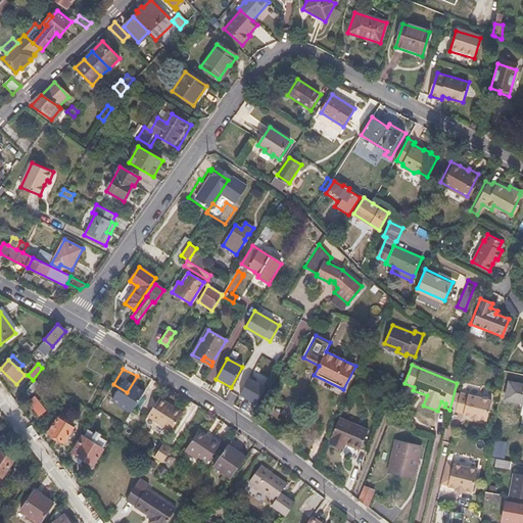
[(254,405),(265,387),(249,379),(239,396),(254,405)]
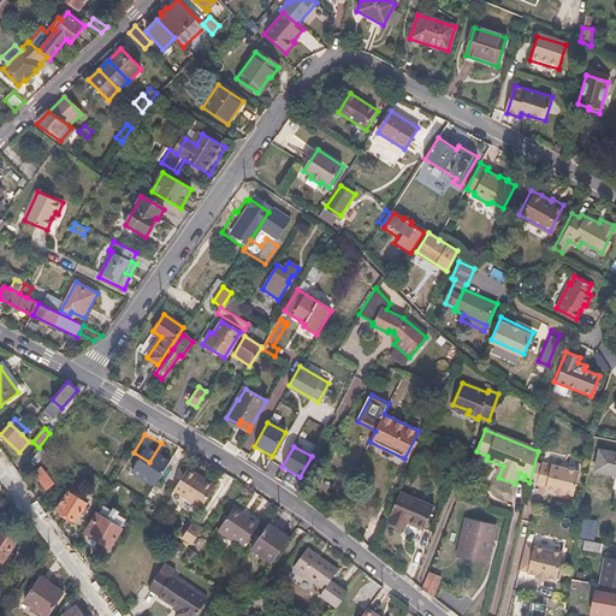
[(615,451),(599,449),(594,471),(615,474),(615,451)]
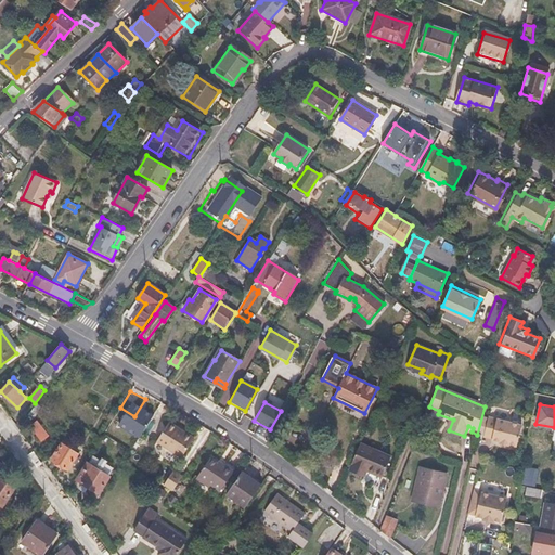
[(519,421),(513,420),(510,422),(489,417),(483,437),(492,439),(501,441),(500,443),(508,446),(510,443),(517,446),(521,425),(520,425),(519,421)]
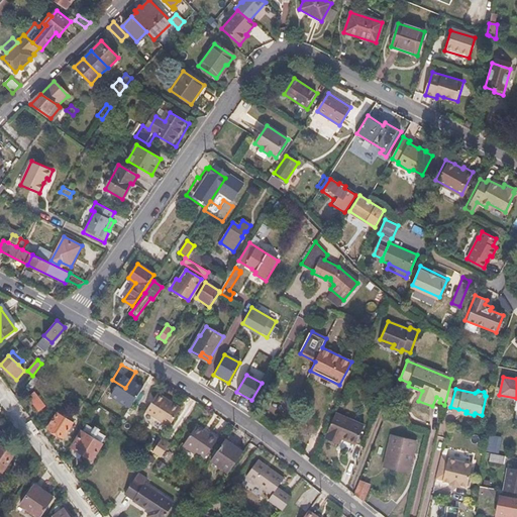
[(105,390),(100,398),(108,403),(113,395),(105,390)]
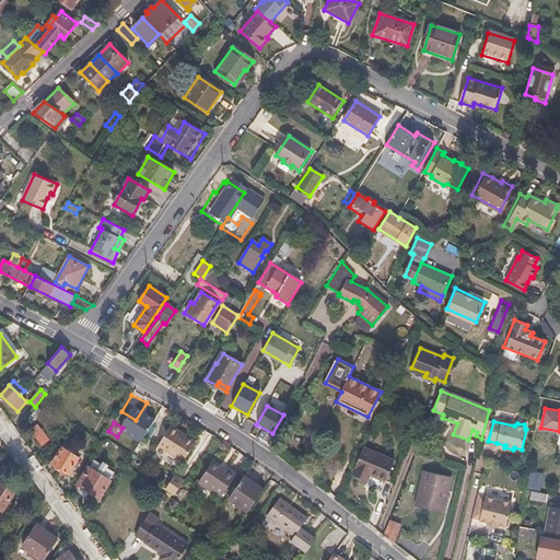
[(37,424),(31,430),(43,445),(49,440),(37,424)]
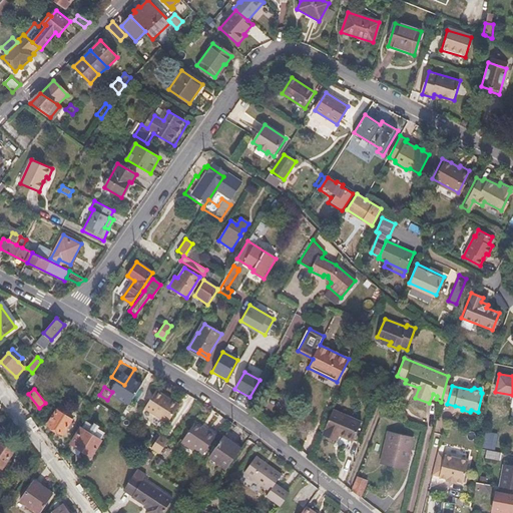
[(156,390),(144,408),(167,423),(179,405),(156,390)]
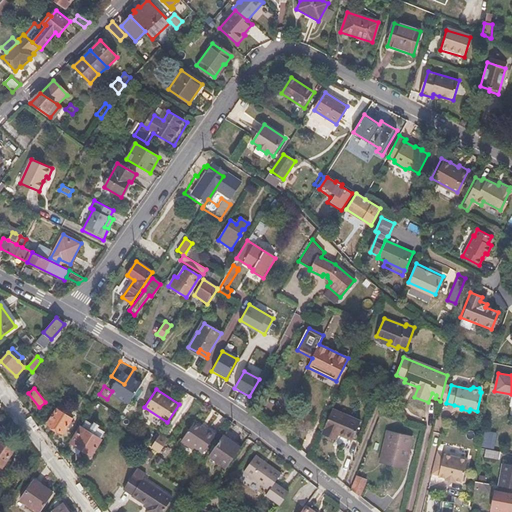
[(57,409),(48,423),(63,433),(72,419),(57,409)]
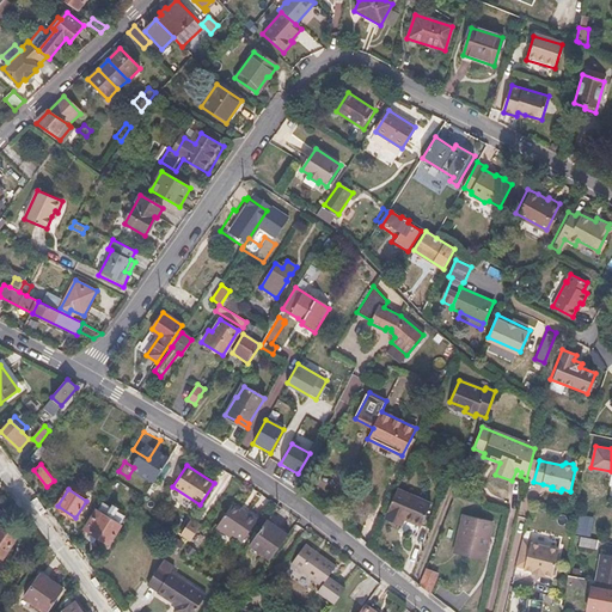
[(397,490),(385,518),(402,525),(404,519),(421,526),(430,505),(397,490)]
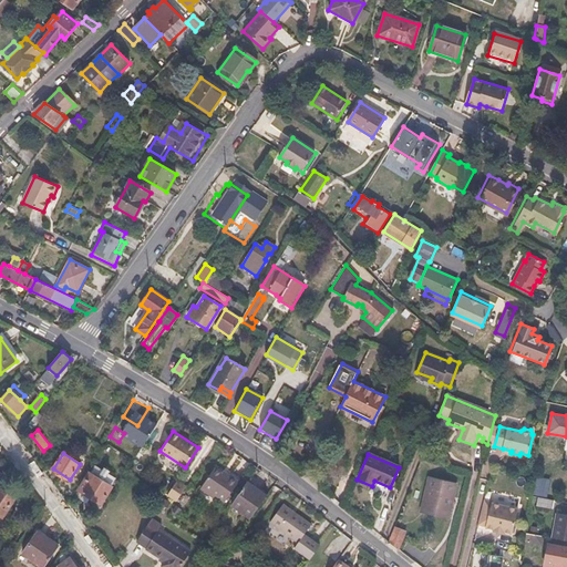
[(109,473),(103,468),(96,464),(91,473),(90,472),(79,490),(101,504),(112,486),(111,486),(116,477),(109,473)]
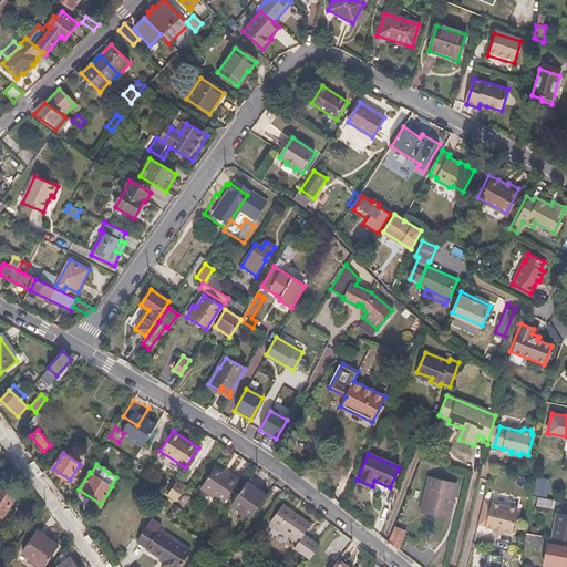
[(228,478),(222,473),(215,468),(202,486),(225,503),(239,482),(230,475),(228,478)]
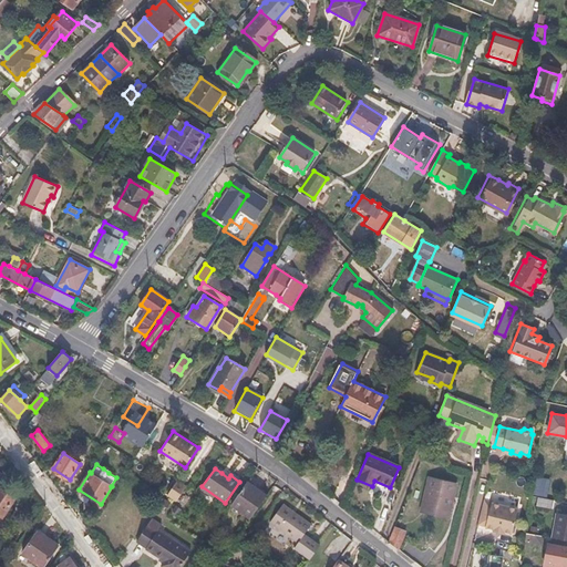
[(422,507),(449,514),(456,484),(428,477),(422,507)]
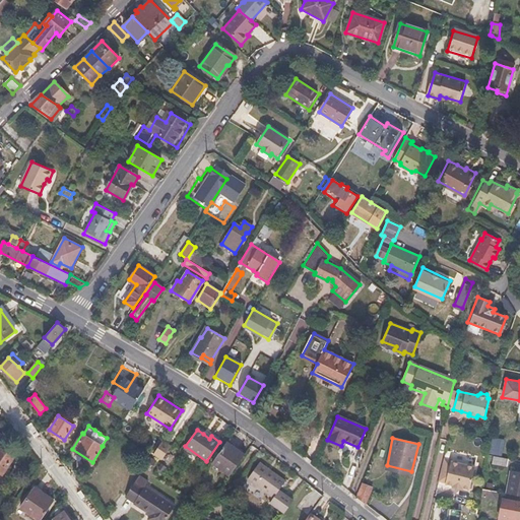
[(511,441),(492,438),(490,455),(508,458),(511,441)]
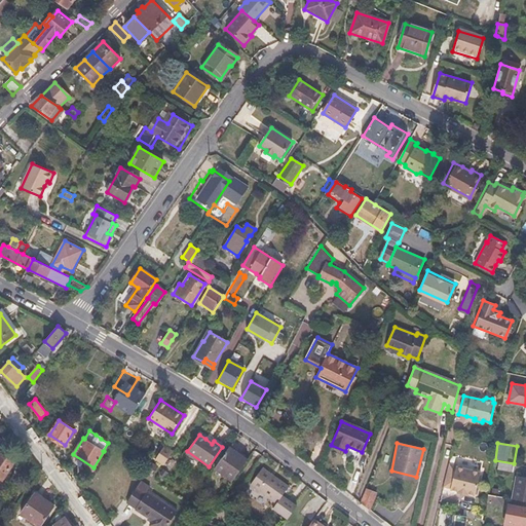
[(161,447),(154,457),(163,463),(171,453),(161,447)]
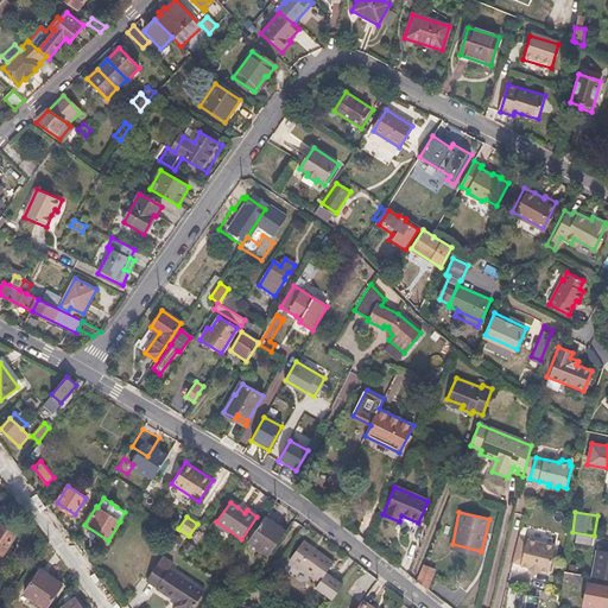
[(270,556),(284,534),(274,527),(277,525),(265,517),(251,538),(261,546),(260,549),(270,556)]
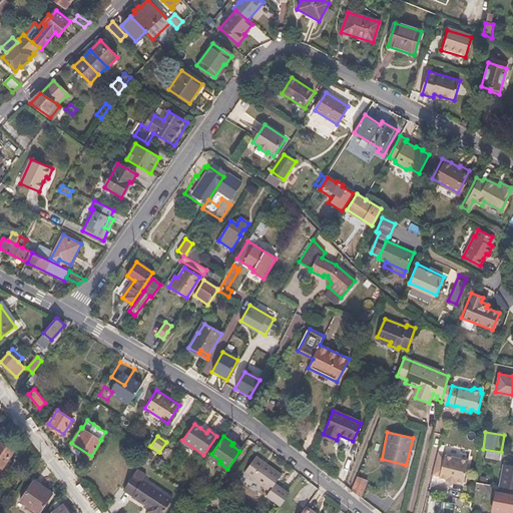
[(0,466),(3,468),(14,452),(0,442),(0,466)]
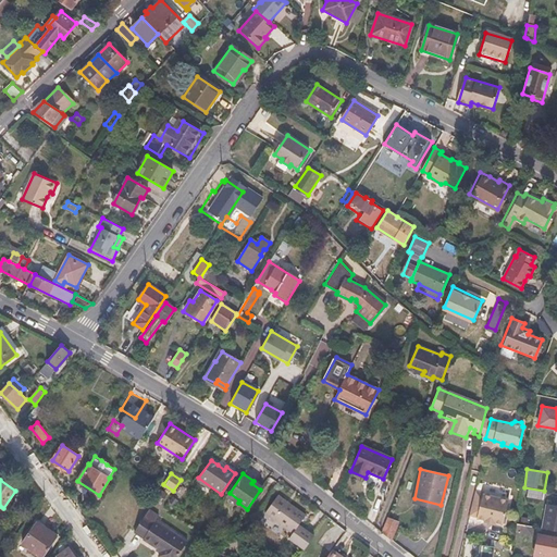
[(544,491),(529,489),(528,496),(543,499),(544,491)]
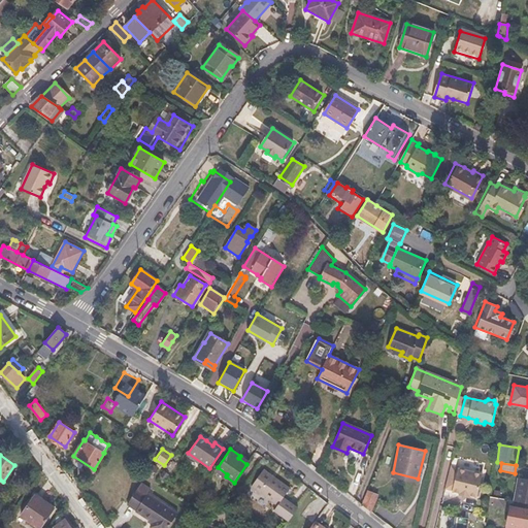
[(447,482),(446,488),(453,490),(453,491),(460,493),(460,495),(469,497),(469,496),(477,498),(483,474),(459,468),(459,467),(451,465),(447,482)]
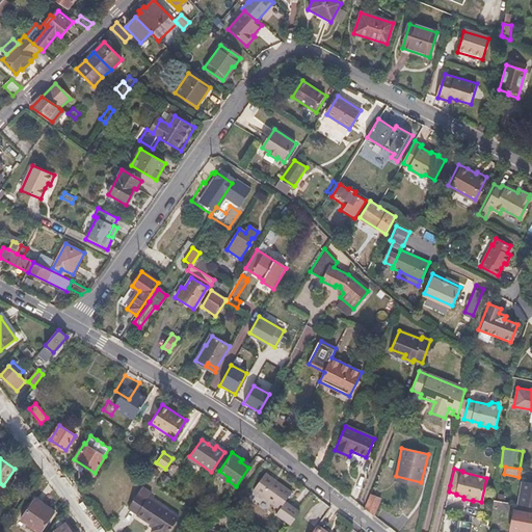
[(290,526),(299,513),(286,503),(292,494),(266,474),(254,490),(278,509),(277,510),(280,519),(290,526)]
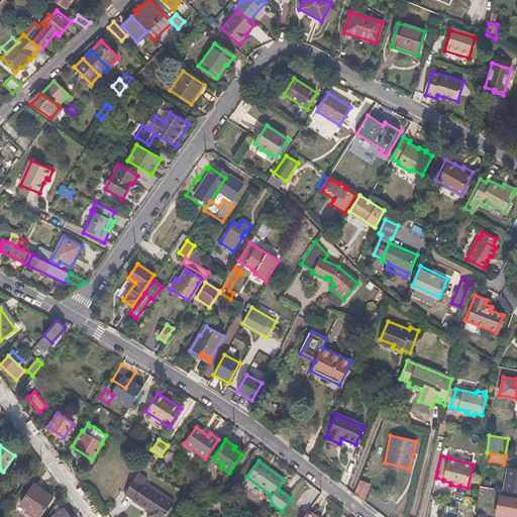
[(409,473),(409,469),(385,462),(384,467),(409,473)]
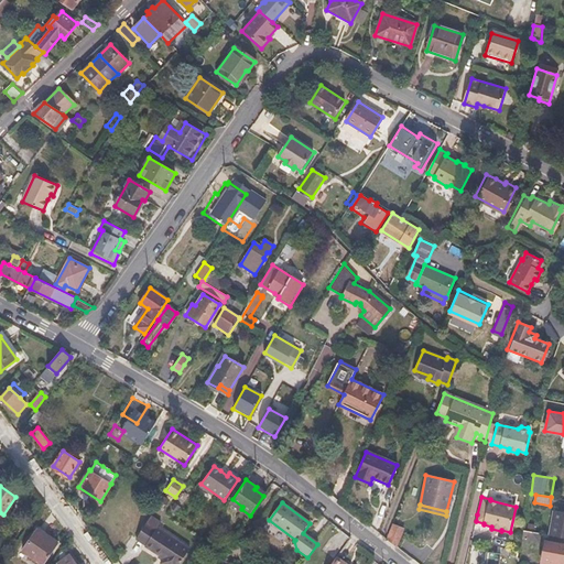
[(550,535),(563,538),(563,512),(554,511),(550,535)]
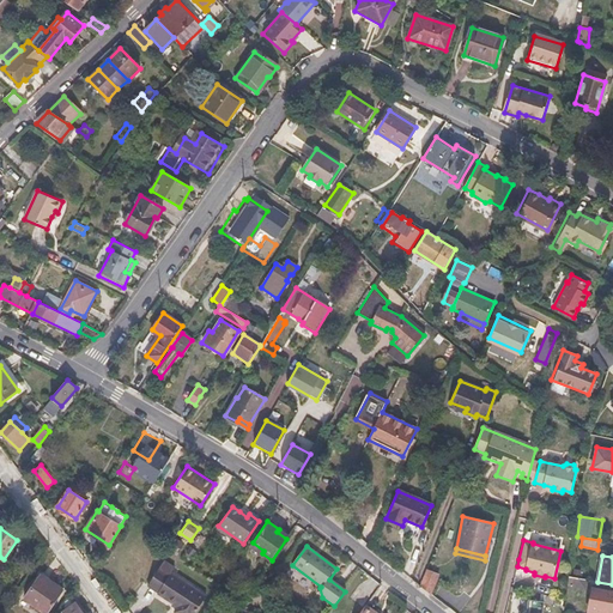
[(149,584),(159,590),(171,571),(175,568),(164,560),(149,584)]
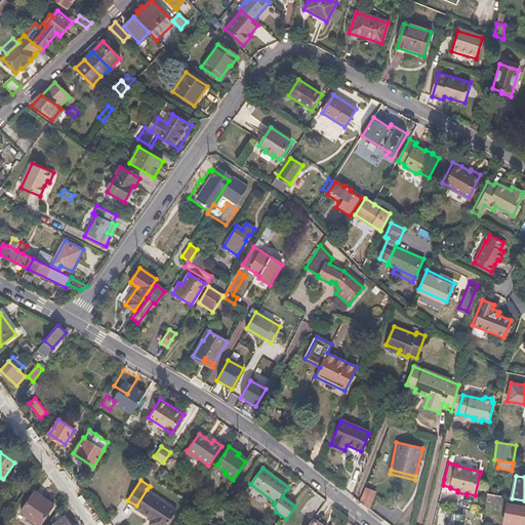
[(360,501),(369,509),(375,491),(365,487),(360,501)]
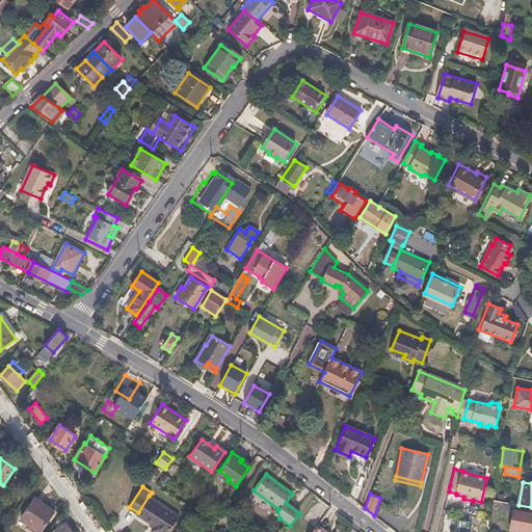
[(138,512),(137,513),(155,526),(152,531),(154,531),(169,531),(180,516),(149,496),(138,512)]
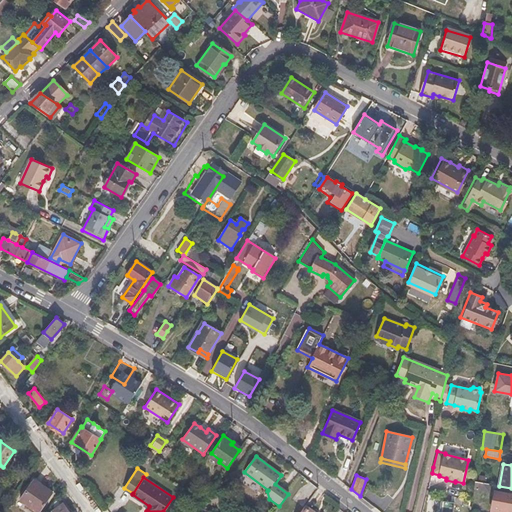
[(41,487),(43,485),(35,480),(21,500),(38,511),(39,511),(51,495),(41,487)]
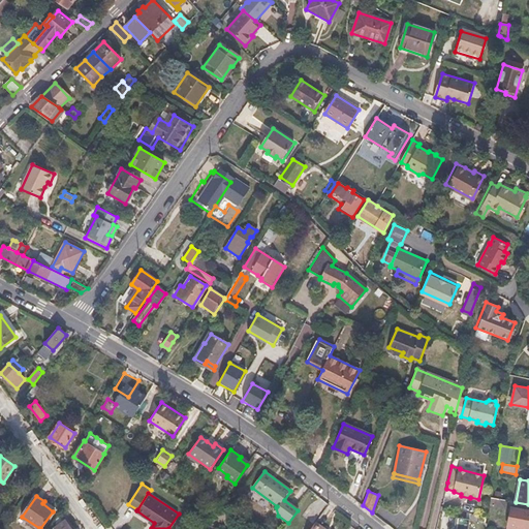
[(528,528),(528,526),(528,511),(511,508),(506,528),(528,528)]
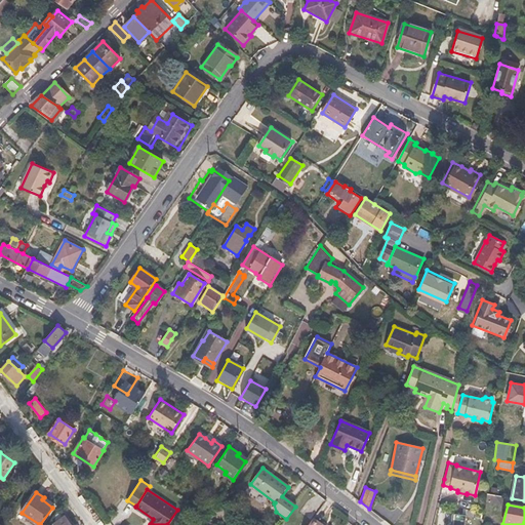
[(58,511),(50,522),(52,524),(70,524),(65,517),(64,518),(58,511)]
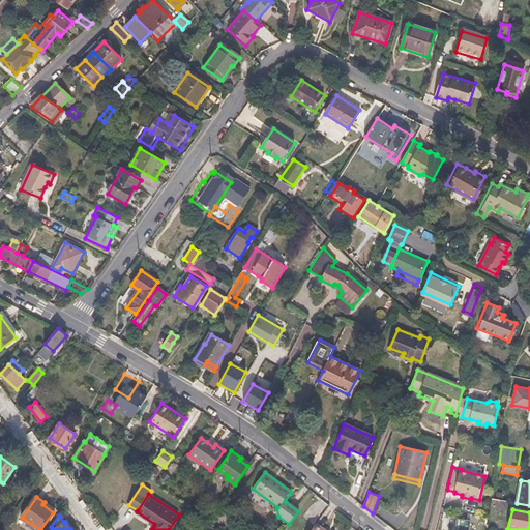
[(450,529),(469,529),(471,520),(458,518),(454,529),(452,529),(451,529),(450,529)]
